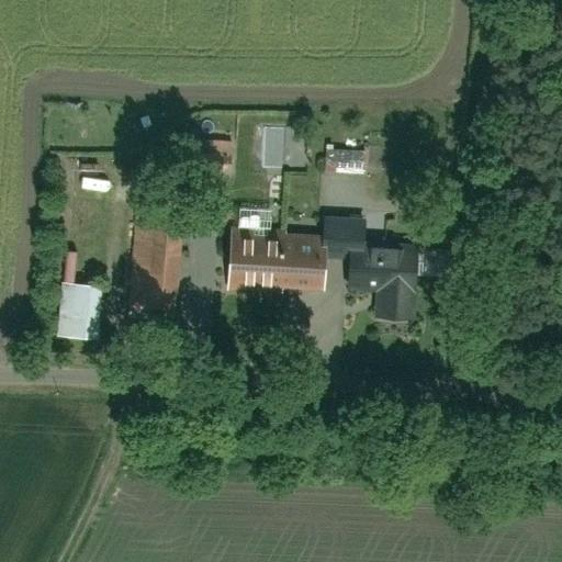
[(183,144),(184,173),(227,173),(227,143),(183,144)]
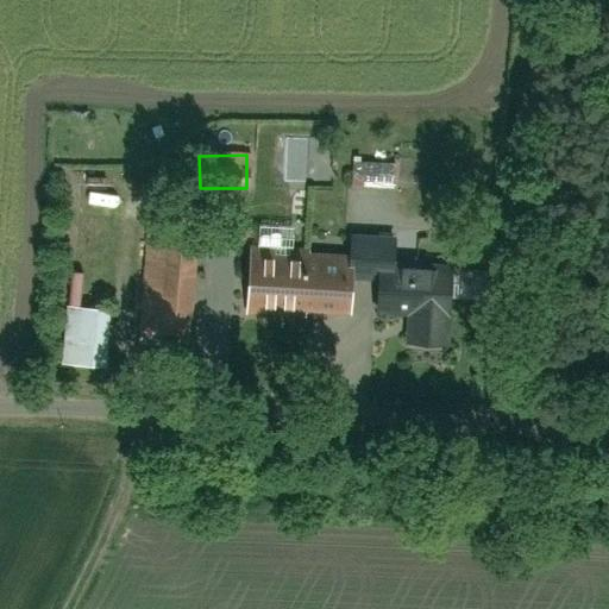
[(352,157),(353,187),(390,186),(389,156),(352,157)]
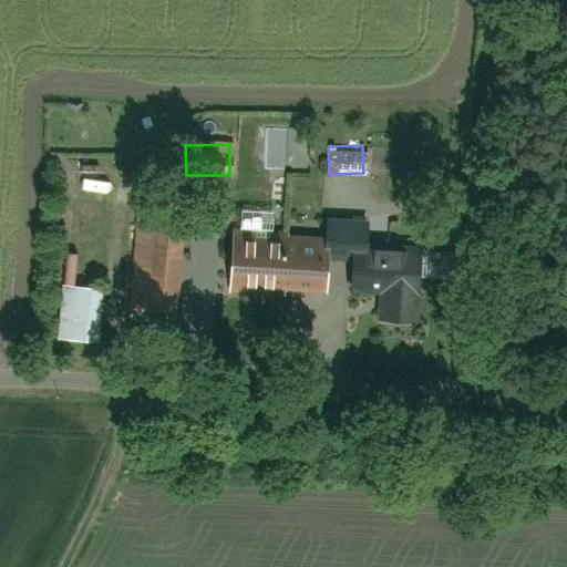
[(131,226),(131,319),(176,319),(176,226),(131,226)]
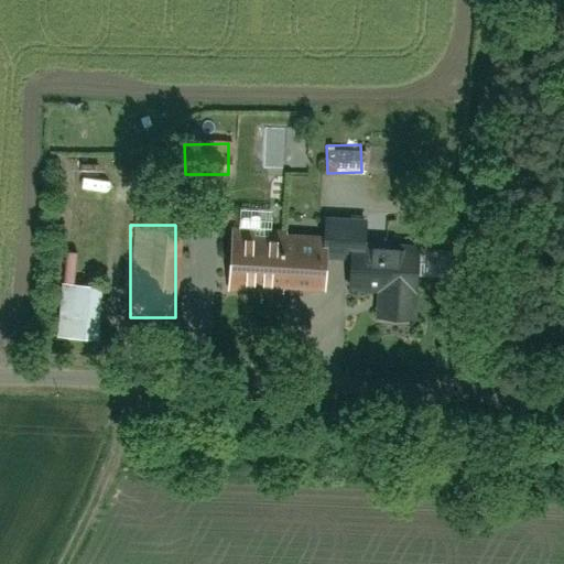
[(338,288),(338,315),(416,316),(418,258),(361,257),(361,239),(310,239),(310,240),(228,239),(227,293),(317,293),(317,286),(338,288)]
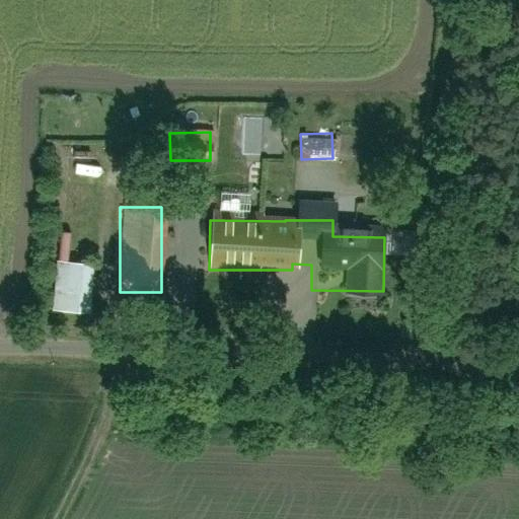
[(55,264),(53,314),(86,315),(88,265),(55,264)]
